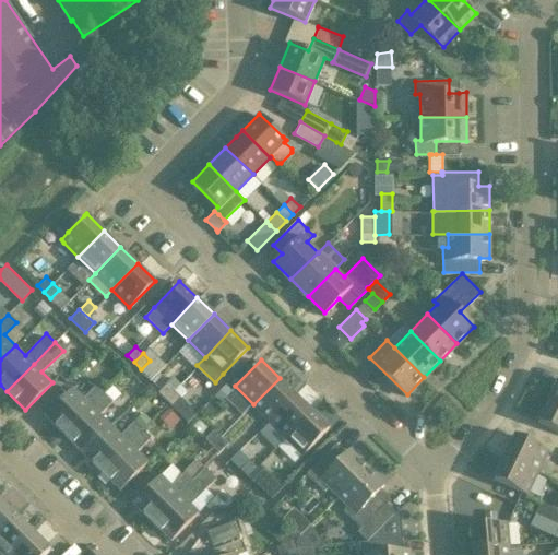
[(280,378),(253,404),(269,420),(295,393),(280,378)]
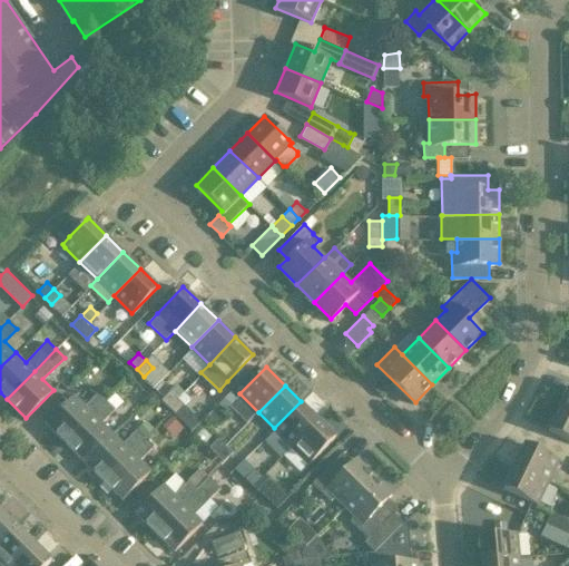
[(568,386),(559,407),(568,411),(568,386)]
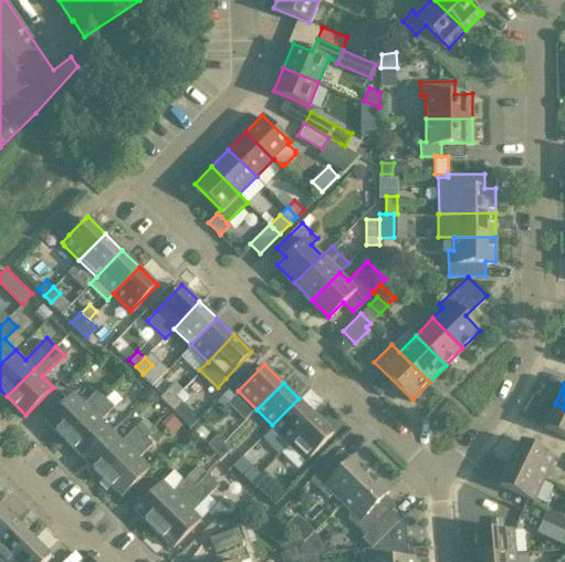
[(160,395),(167,403),(176,393),(169,386),(160,395)]
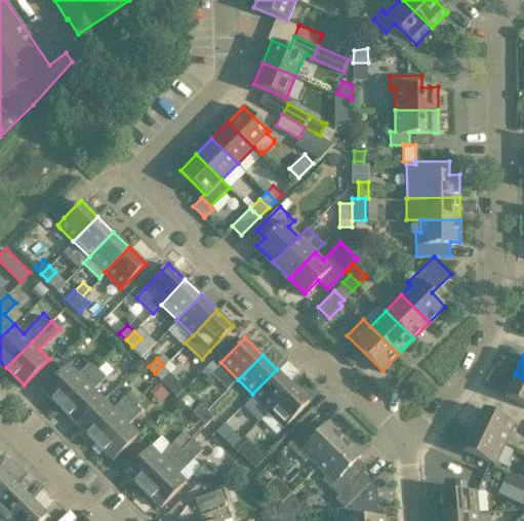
[(162,379),(175,366),(169,359),(163,364),(155,373),(162,379)]
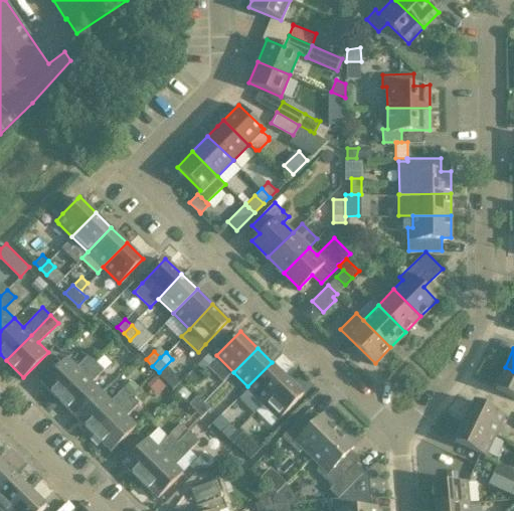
[(41,381),(59,399),(97,361),(89,353),(76,365),(66,355),(41,381)]
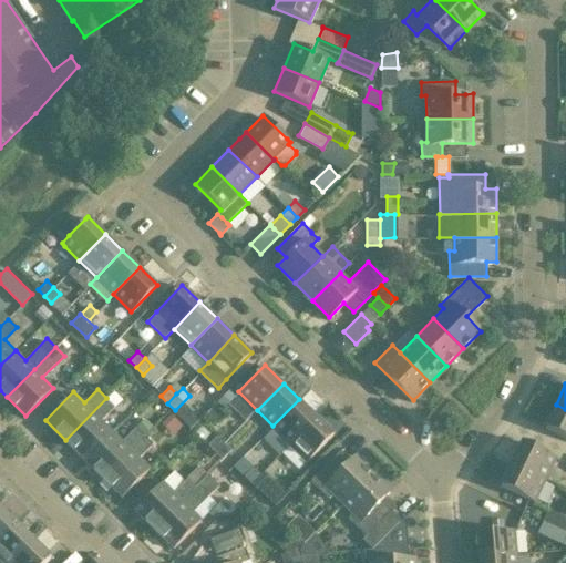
[(106,398),(65,440),(84,459),(113,431),(102,420),(115,406),(106,398)]
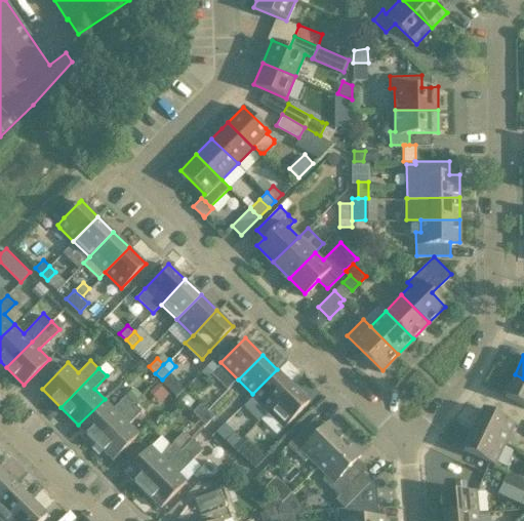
[(252,394),(243,402),(258,417),(267,408),(291,384),(277,369),(252,394)]
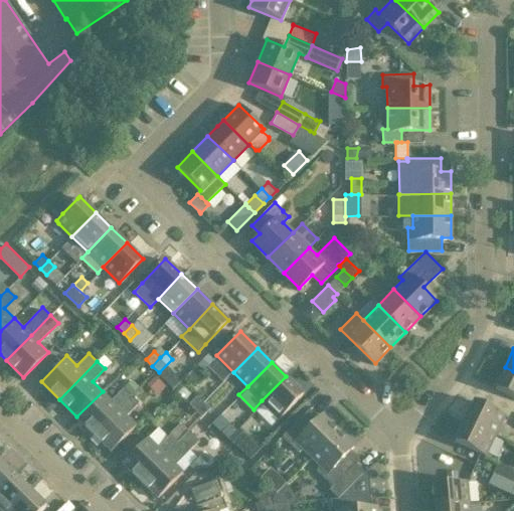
[(513,371),(505,367),(496,386),(513,394),(513,371)]
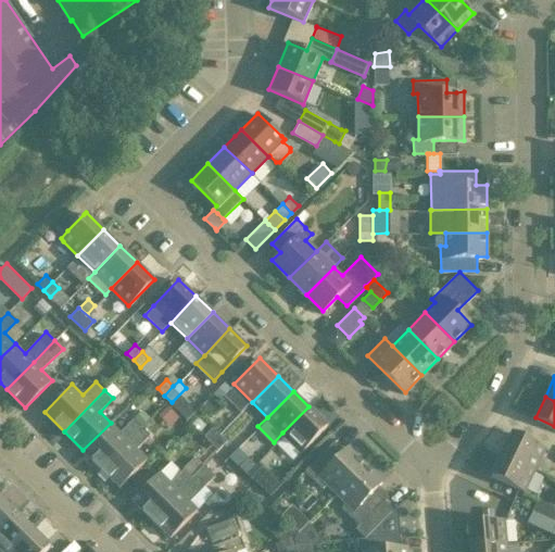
[(308,406),(282,433),(302,451),(327,425),(308,406)]
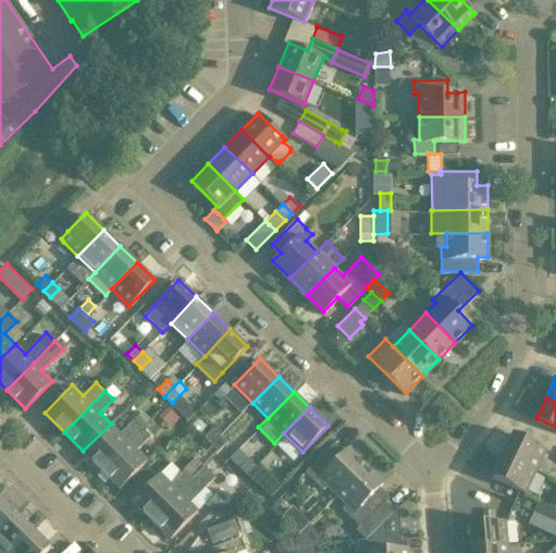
[(101,468),(128,441),(141,428),(133,419),(120,432),(111,424),(83,451),(101,468)]
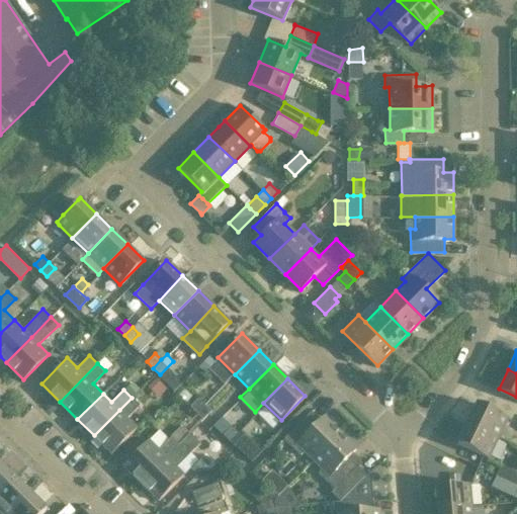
[(196,411),(205,403),(198,397),(190,405),(196,411)]
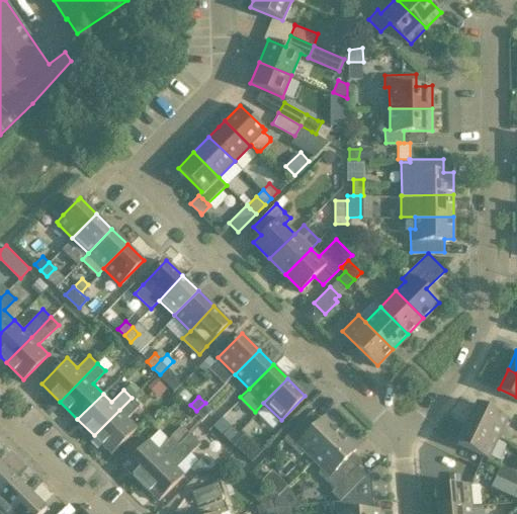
[(140,405),(132,398),(119,410),(94,435),(111,452),(137,427),(127,418),(140,405)]
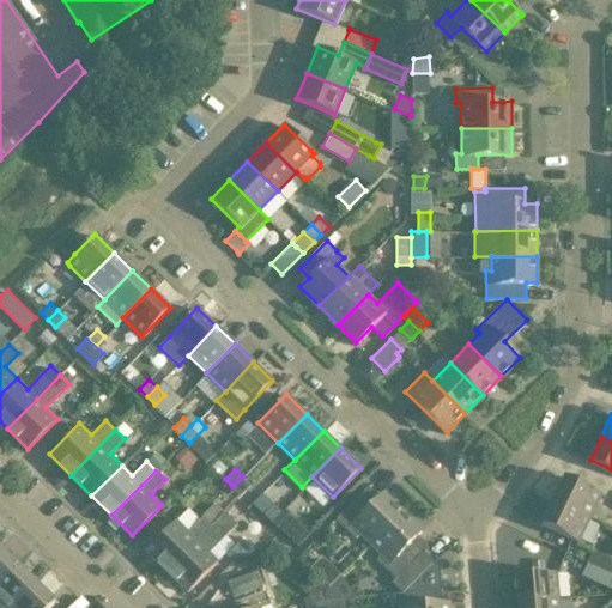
[(565,474),(553,499),(589,516),(601,492),(565,474)]
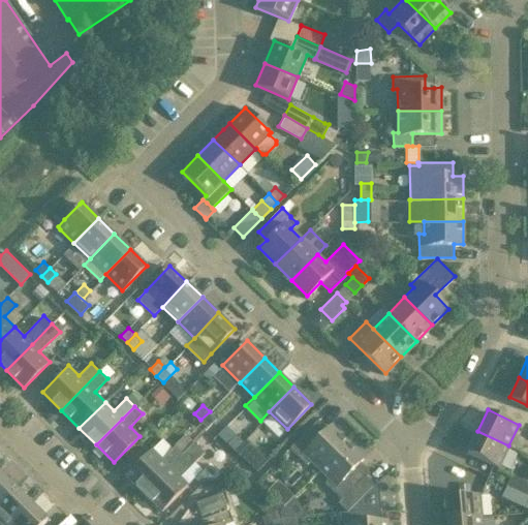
[(216,419),(210,411),(200,420),(208,427),(216,419)]
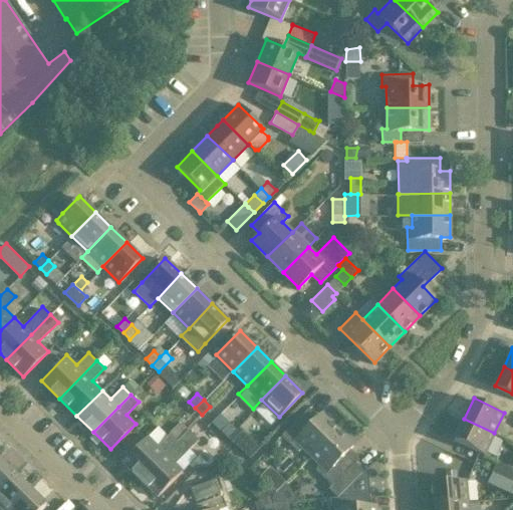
[(338,428),(322,412),(303,431),(294,422),(282,434),(299,450),(302,447),(311,455),(338,428)]
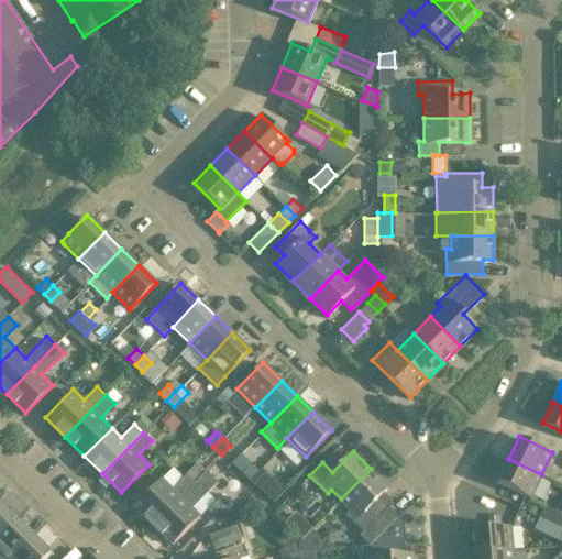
[(530,496),(541,474),(508,459),(497,480),(530,496)]
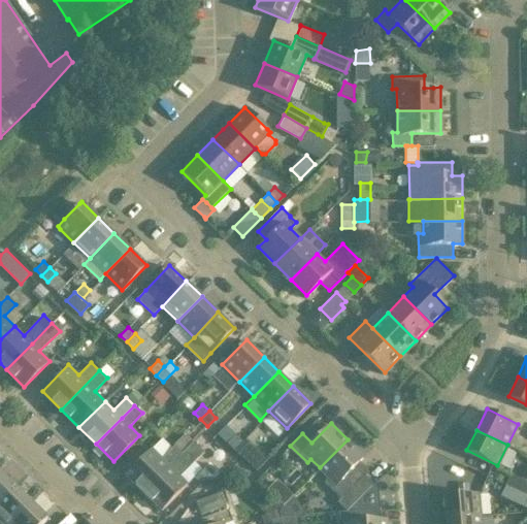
[(126,473),(143,490),(193,440),(185,432),(174,445),(162,457),(152,447),(126,473)]
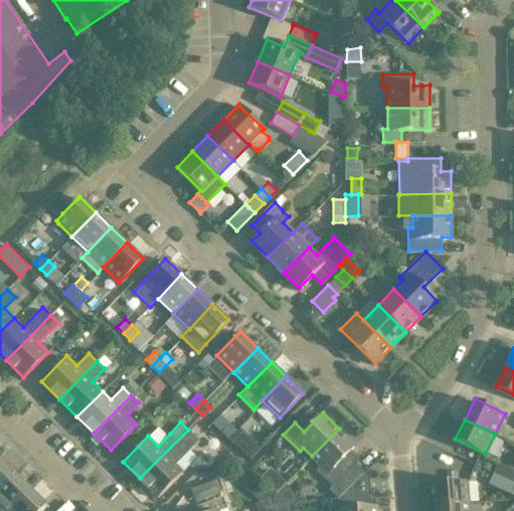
[(222,431),(229,438),(237,429),(230,422),(222,431)]
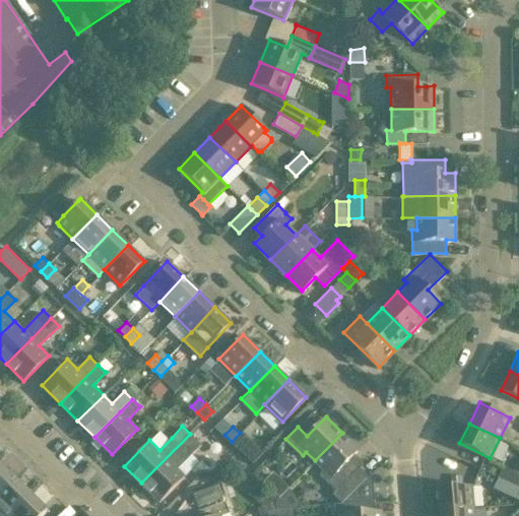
[(191,433),(190,434),(141,482),(159,501),(185,475),(177,468),(201,444),(191,433)]
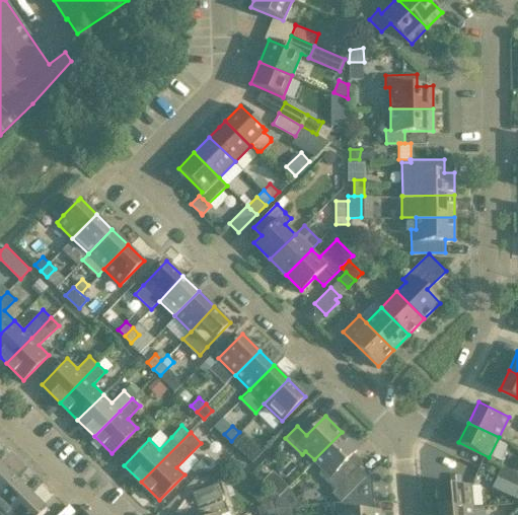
[(231,441),(237,447),(245,439),(239,432),(231,441)]
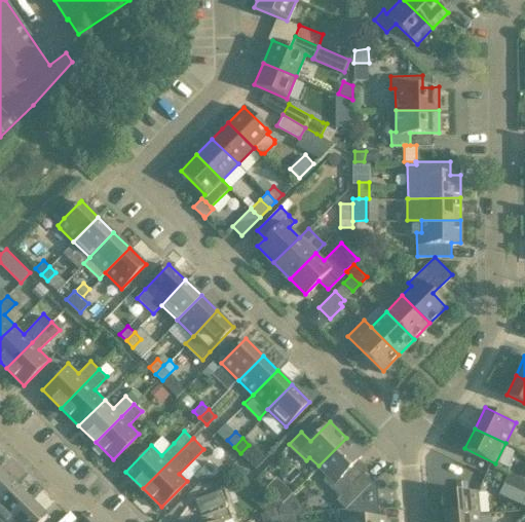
[(362,453),(346,438),(319,465),(327,475),(324,478),(340,494),(337,498),(347,508),(371,483),(361,473),(351,482),(343,474),(362,453)]
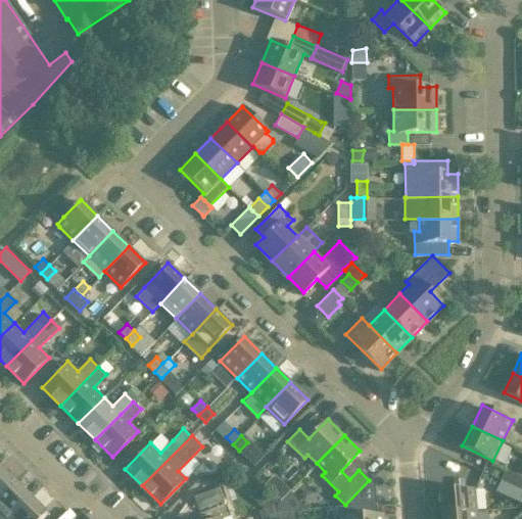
[(0,496),(15,481),(0,466),(0,496)]
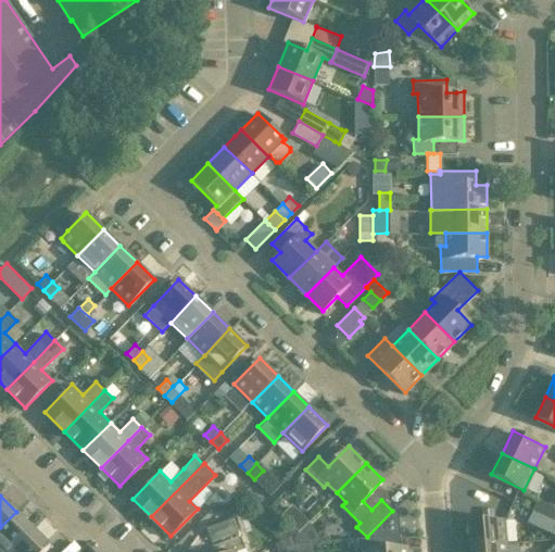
[(533,510),(554,519),(554,505),(539,498),(533,510)]
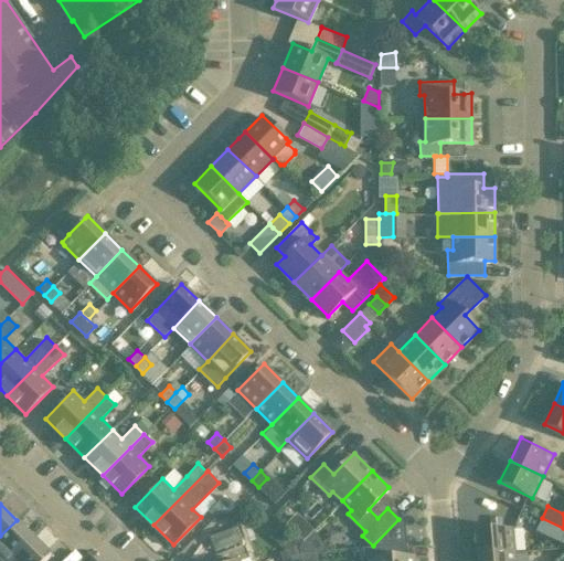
[(490,517),(491,528),(502,527),(501,516),(490,517)]
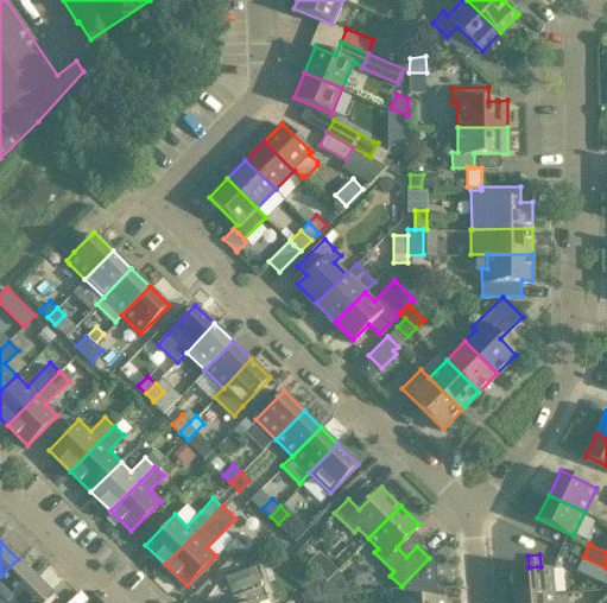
[(606,567),(583,557),(577,570),(606,584),(606,567)]
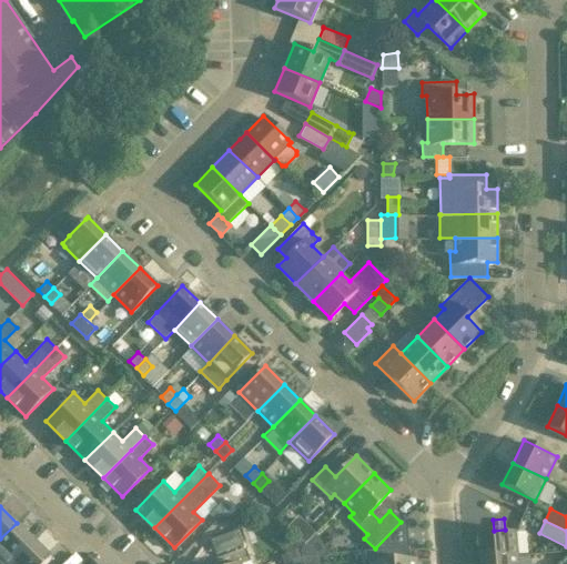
[(421,563),(422,563),(416,562),(416,559),(411,559),(407,523),(406,523),(404,525),(401,522),(375,549),(363,550),(364,563),(421,563)]
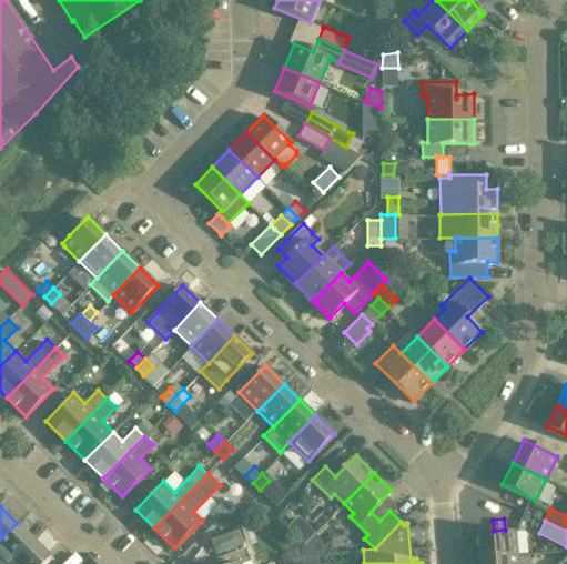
[(0,563),(9,563),(33,540),(17,523),(0,539),(0,563)]
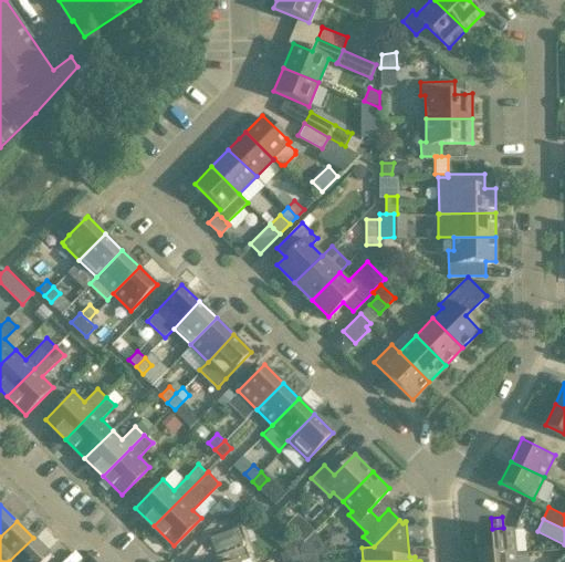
[(219,561),(252,561),(239,524),(210,536),(219,561)]
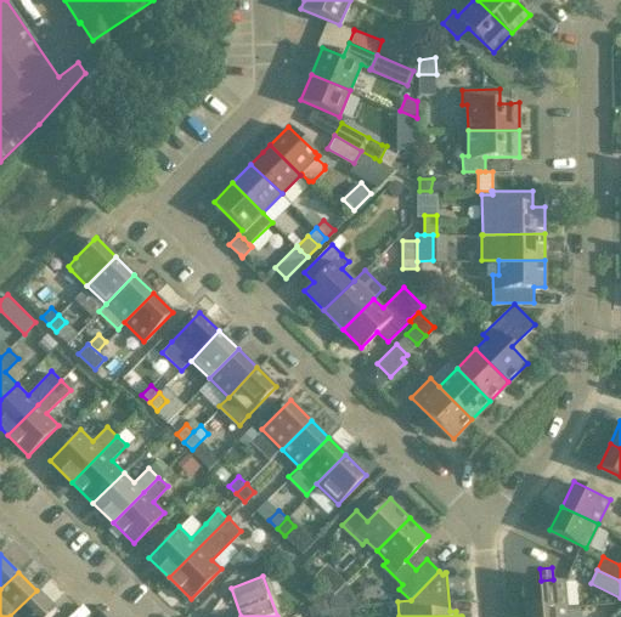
[(523,582),(525,610),(566,606),(564,578),(553,579),(541,581),(523,582)]
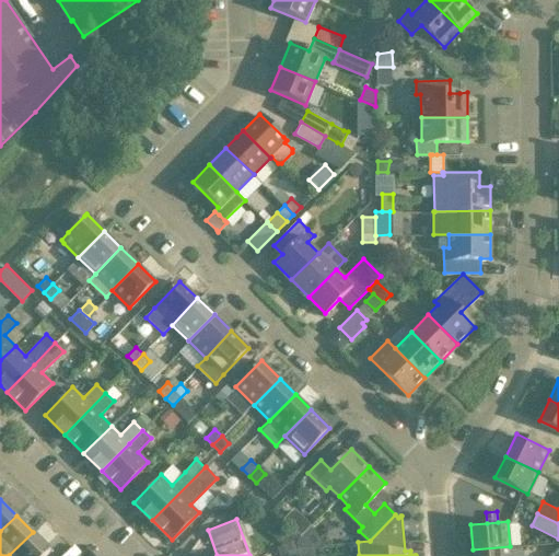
[(33,532),(9,555),(43,555),(50,549),(33,532)]
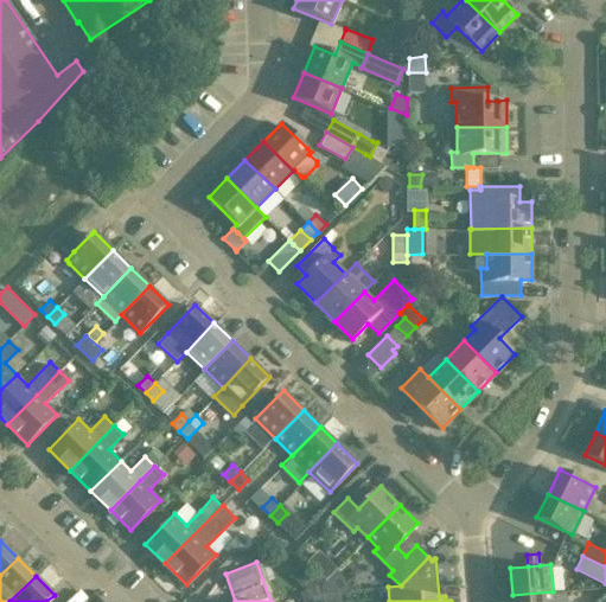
[(554,601),(553,591),(512,595),(512,601),(554,601)]
